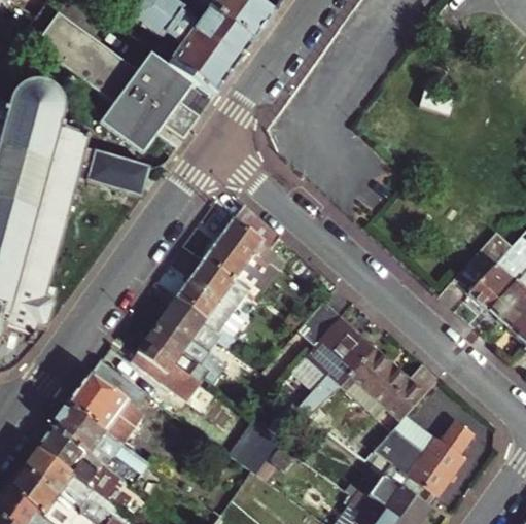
[(0,0),(0,18),(13,0),(0,0)]
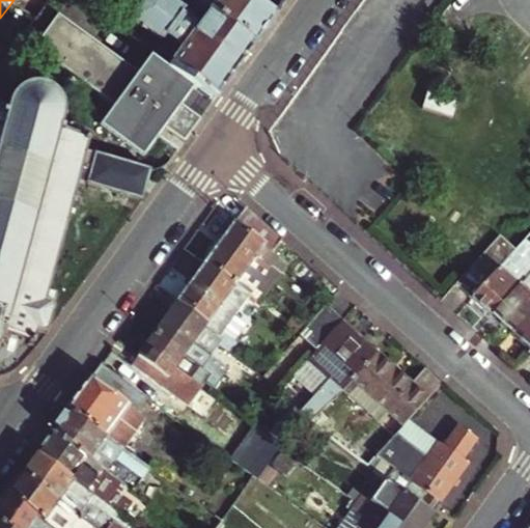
[(144,0),(143,2),(235,68),(256,40),(212,9),(207,15),(204,12),(196,23),(182,14),(185,8),(173,0),(144,0)]
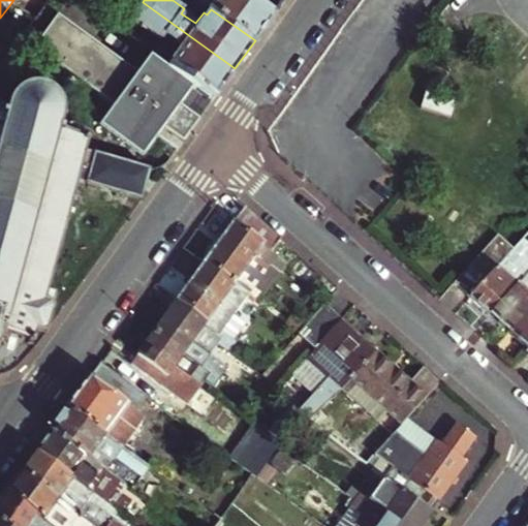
[(211,9),(197,0),(190,0),(184,8),(181,13),(195,23),(204,12),(207,14),(211,9)]
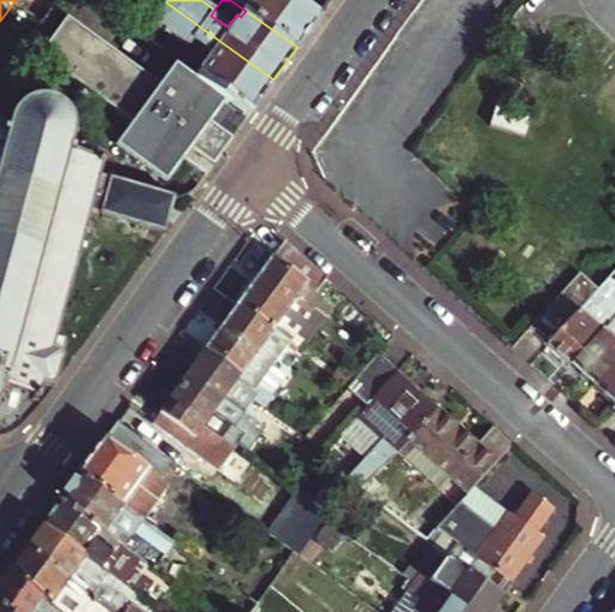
[(230,0),(246,11),(297,47),(319,17),(295,0),(230,0)]
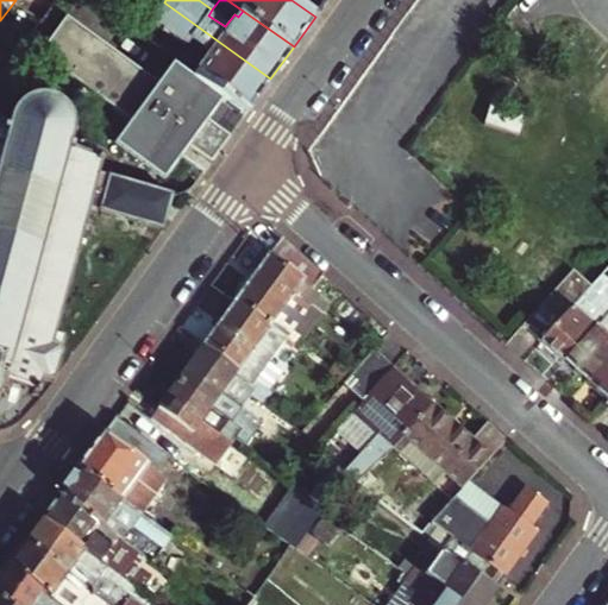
[(292,0),(315,17),(327,0),(292,0)]
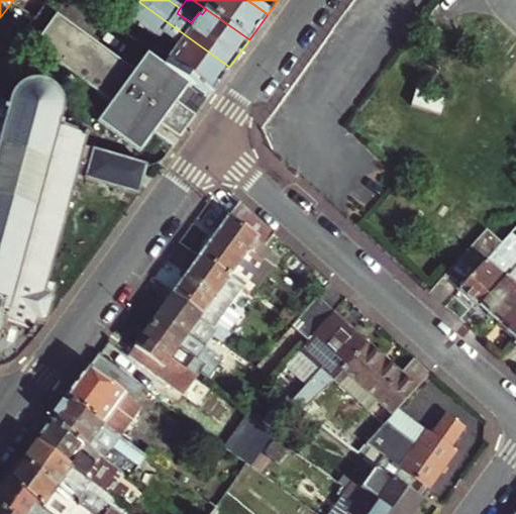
[(229,67),(139,2),(132,13),(133,18),(160,37),(164,32),(178,42),(170,54),(173,56),(170,62),(211,92),(229,67)]
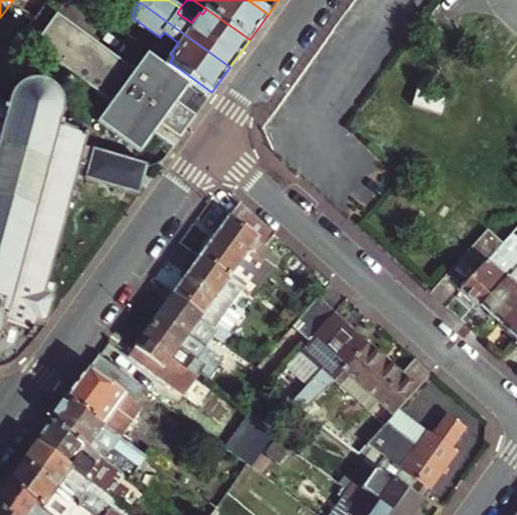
[(211,92),(170,62),(167,66),(149,54),(137,69),(89,34),(57,11),(40,33),(33,44),(66,67),(113,101),(98,122),(118,129),(116,133),(142,151),(154,135),(156,132),(163,121),(181,134),(196,112),(178,99),(190,83),(208,96),(211,92)]
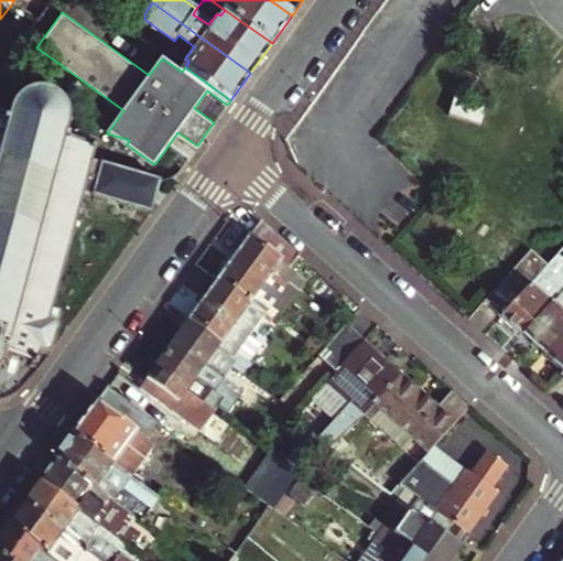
[(31,44),(36,47),(44,36),(40,32),(31,44)]
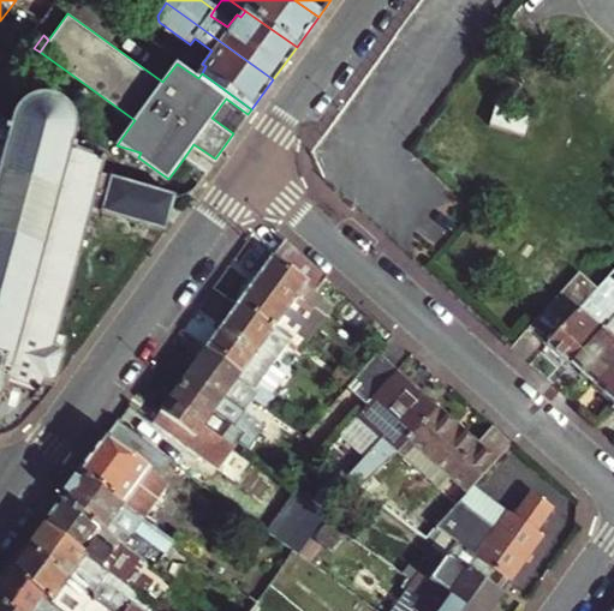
[(212,51),(195,39),(190,45),(180,58),(202,73),(206,66),(202,64),(212,51)]
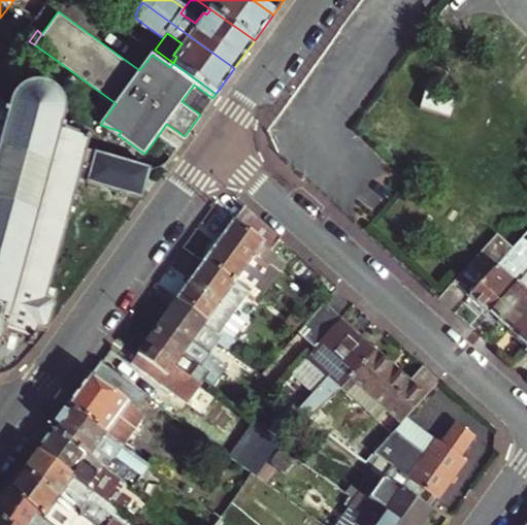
[(0,66),(1,67),(11,54),(0,45),(0,66)]
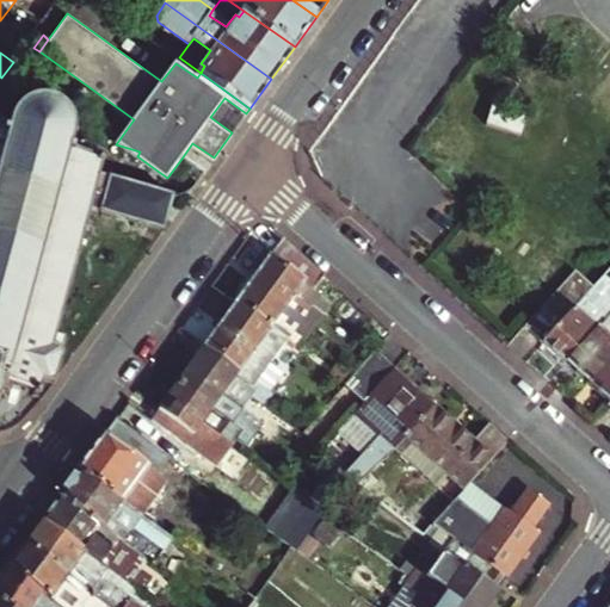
[(0,395),(2,389),(41,397),(45,381),(55,382),(62,350),(54,348),(88,210),(165,229),(173,197),(100,175),(104,156),(67,146),(73,130),(71,117),(62,105),(53,97),(35,98),(28,101),(14,109),(8,129),(0,127),(0,395)]
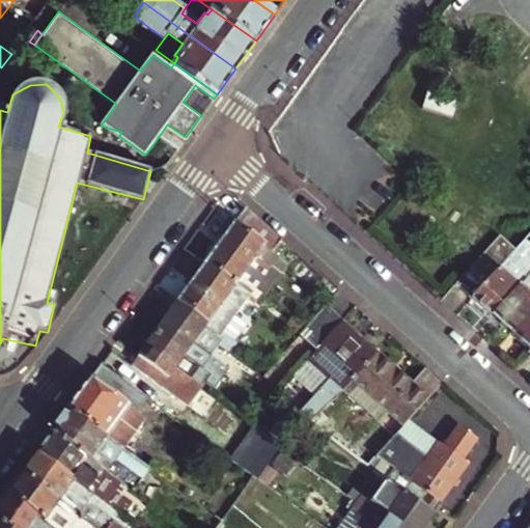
[(451,114),(457,96),(428,87),(422,106),(451,114)]
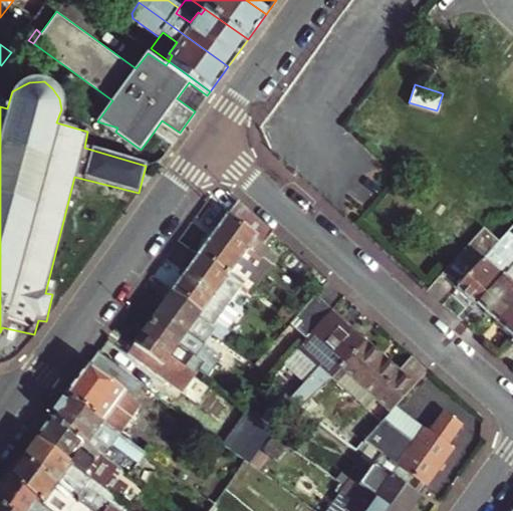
[(260,241),(269,228),(236,199),(199,251),(240,280),(249,286),(252,281),(244,275),(255,260),(245,252),(255,238),(260,241)]
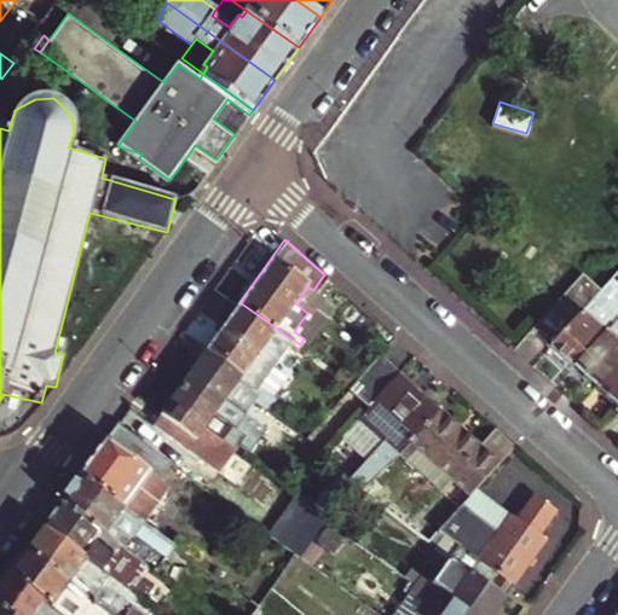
[(582,272),(530,329),(548,344),(581,308),(599,288),(582,272)]
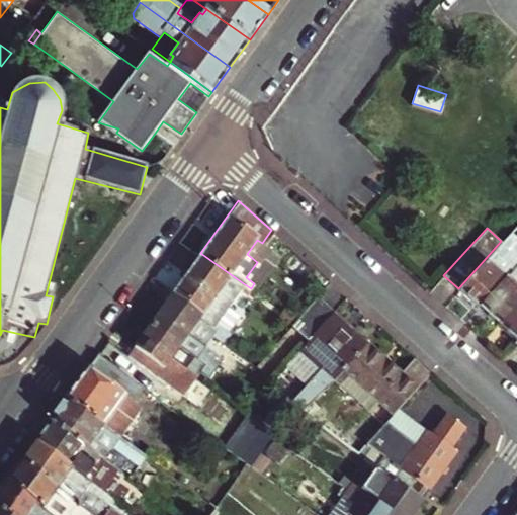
[(479,306),(516,263),(516,243),(504,258),(509,262),(502,271),(486,258),(458,288),(479,306)]
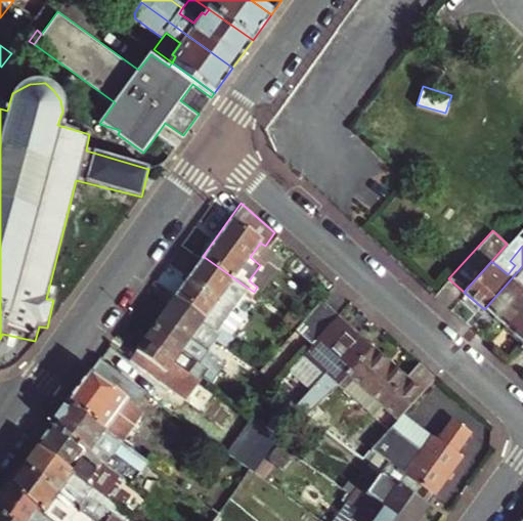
[(203,256),(178,292),(209,314),(205,320),(214,328),(219,320),(231,330),(244,313),(231,304),(245,286),(203,256)]
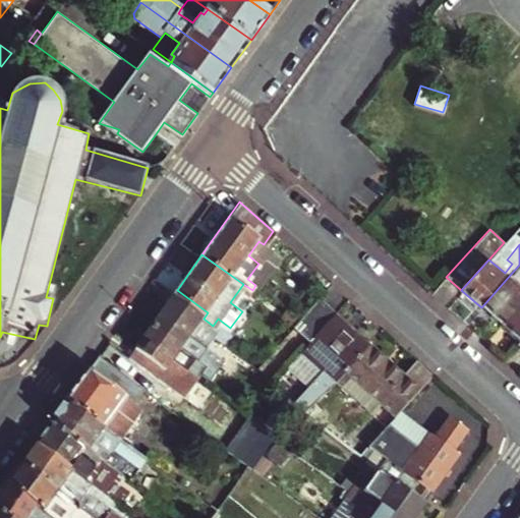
[(519,265),(481,307),(500,325),(519,301),(519,265)]
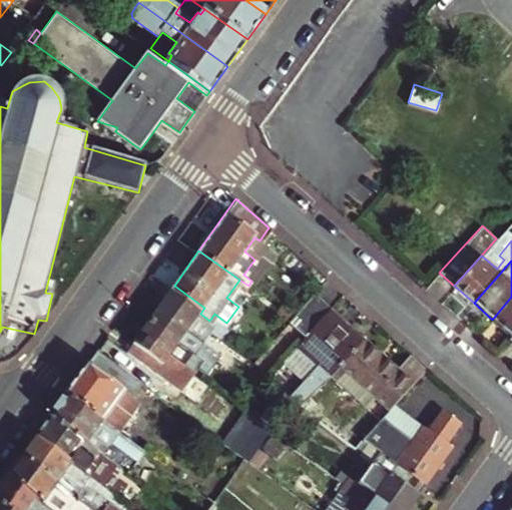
[(204,359),(198,367),(207,373),(221,353),(203,341),(211,330),(215,325),(209,321),(200,314),(204,308),(174,286),(150,320),(204,359)]
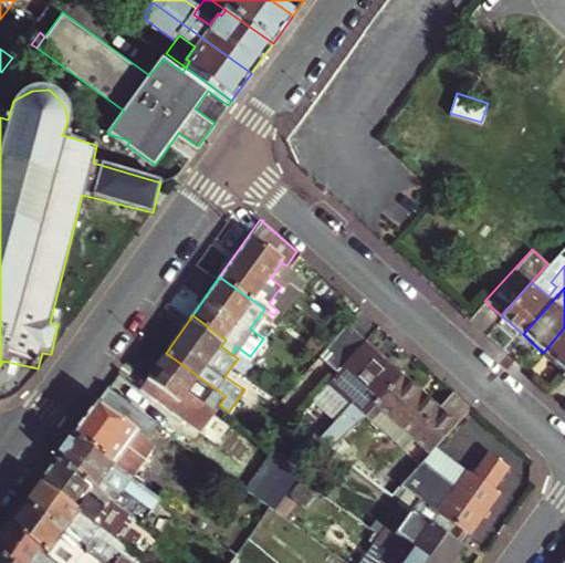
[(345,325),(327,345),(318,355),(336,371),(363,341),(345,325)]
